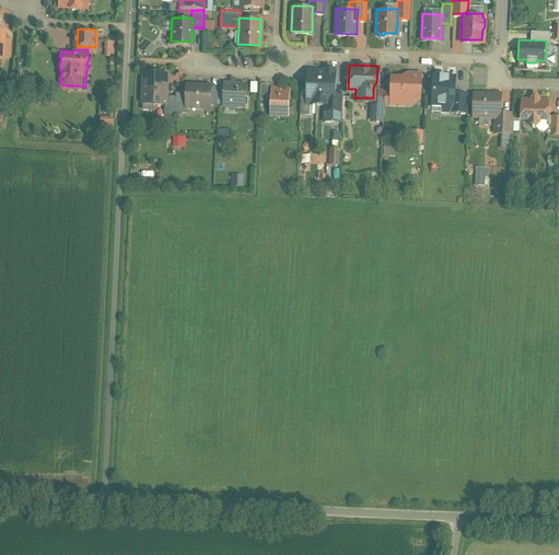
[(321,67),(309,67),(306,90),(333,91),(334,70),(321,69),(321,67)]
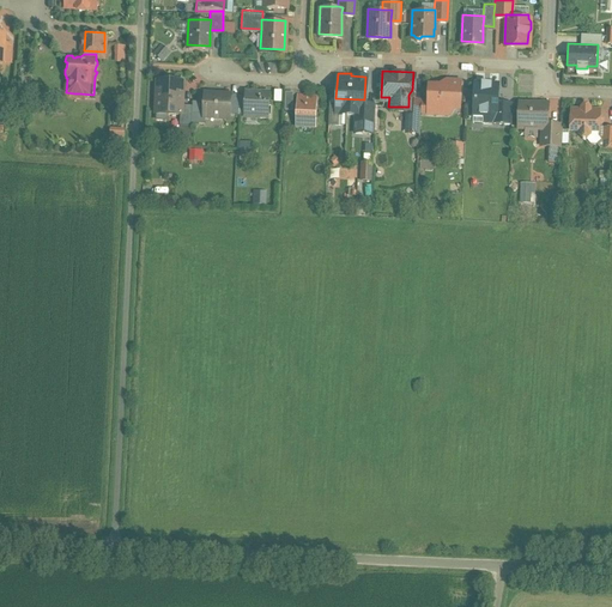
[(181,78),(156,77),(155,108),(164,108),(164,110),(177,111),(180,111),(181,102),(180,102),(180,90),(181,90),(181,78)]
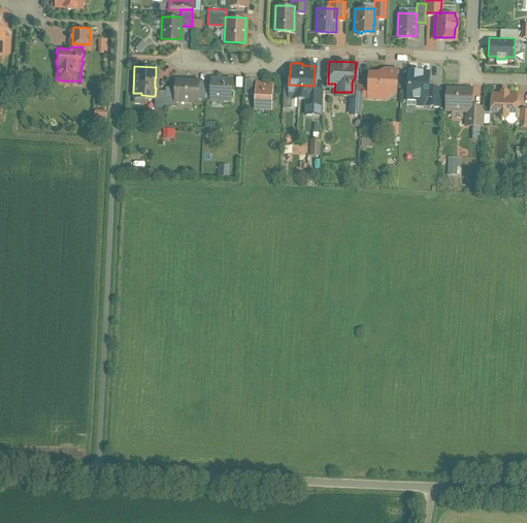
[(396,67),(388,66),(387,71),(387,86),(395,86),(396,67)]
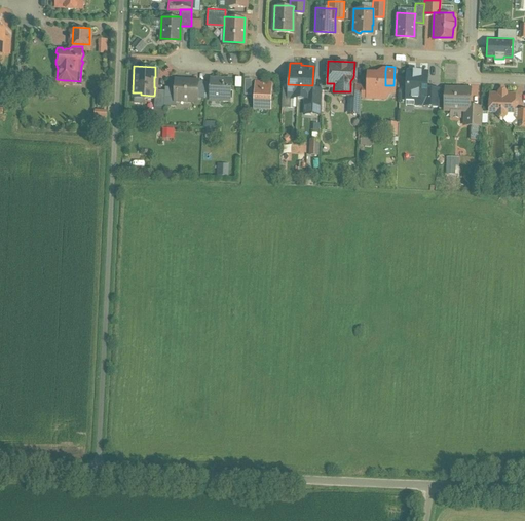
[(426,69),(407,68),(406,98),(414,98),(413,103),(425,103),(426,84),(426,69)]
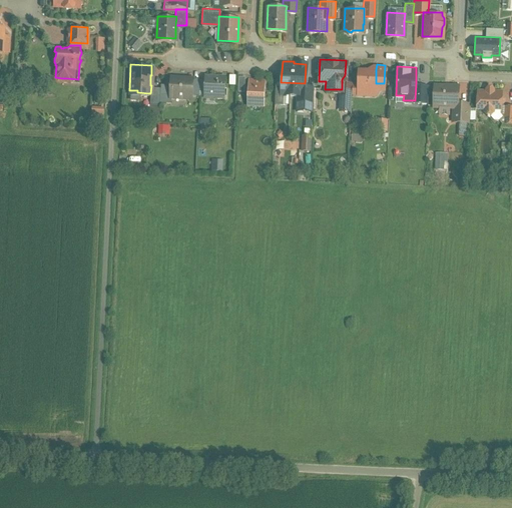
[(376,69),(358,68),(358,83),(363,83),(363,92),(374,93),(375,82),(376,83),(376,69)]
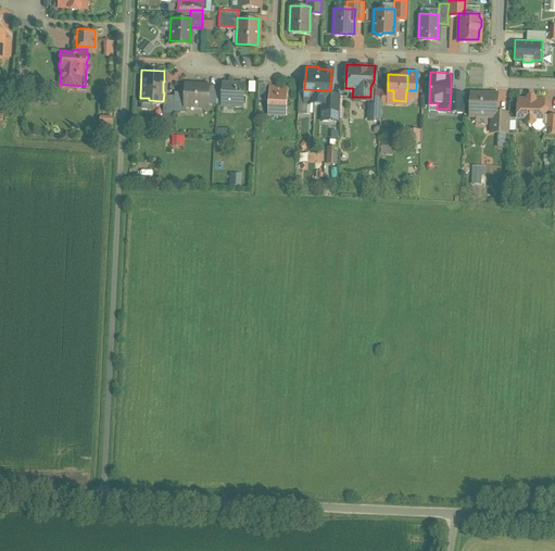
[(243,80),(222,79),(222,84),(222,100),(222,101),(235,101),(234,103),(242,103),(243,80)]
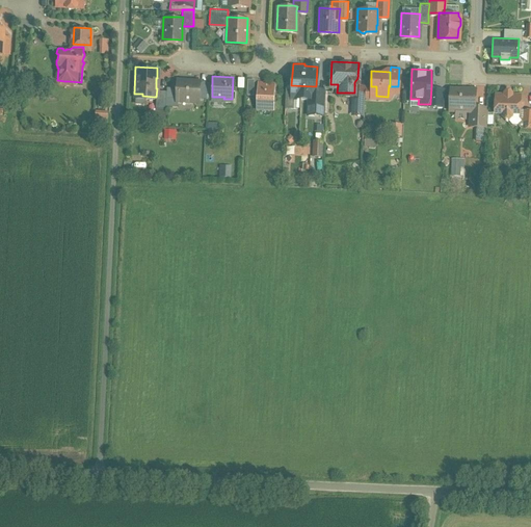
[(274,79),(257,78),(256,99),(257,99),(273,100),(274,79)]
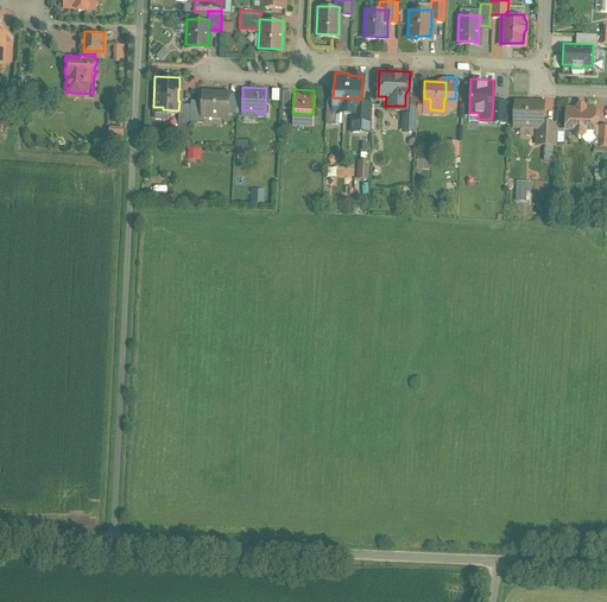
[(228,92),(202,90),(202,97),(201,112),(202,112),(227,113),(228,92)]
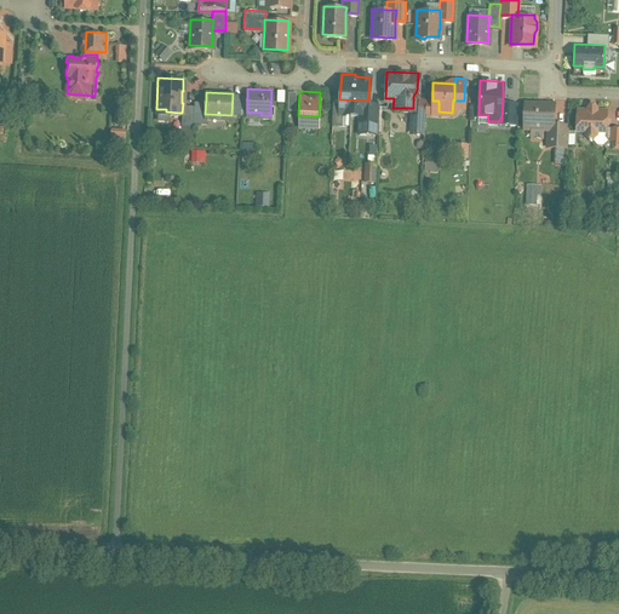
[(425,98),(413,97),(413,108),(412,108),(411,128),(424,128),(425,98)]
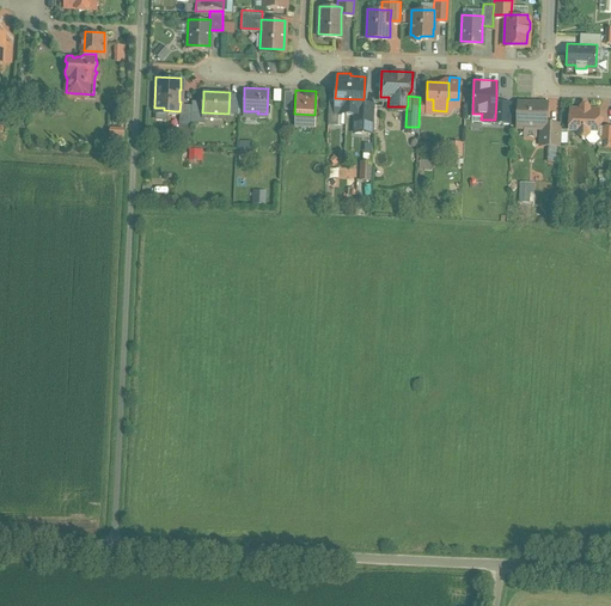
[(203,98),(191,98),(191,102),(190,120),(203,120),(203,112),(202,112),(203,98)]
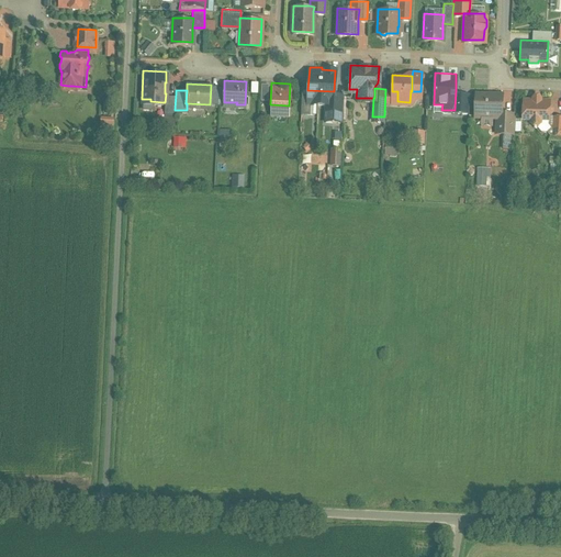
[(469,91),(456,90),(455,110),(468,111),(469,91)]
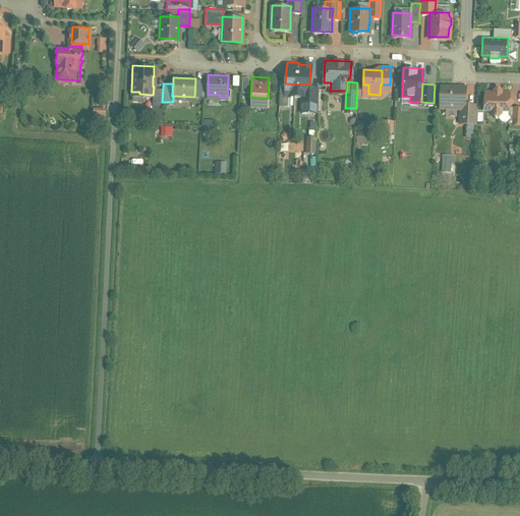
[(465,86),(441,84),(440,106),(460,107),(463,107),(464,103),(465,86)]
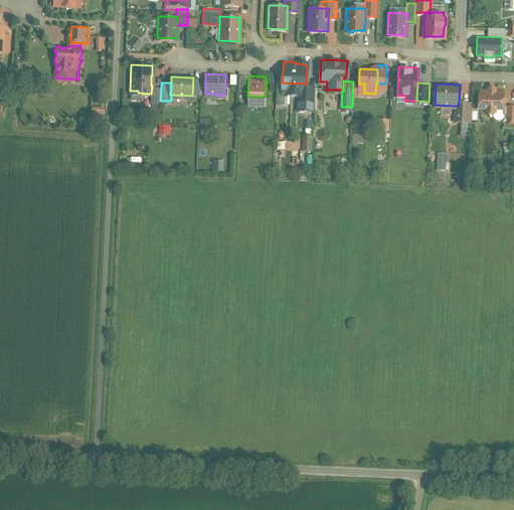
[(161,86),(152,86),(151,94),(149,94),(149,102),(160,103),(160,101),(161,86)]
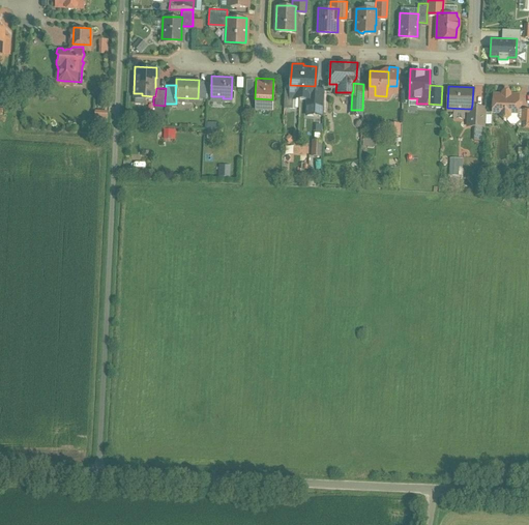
[(504,88),(502,90),(502,91),(493,91),(493,111),(500,111),(500,114),(502,117),(506,117),(509,115),(509,111),(517,112),(517,105),(519,105),(521,103),(521,99),(519,97),(518,97),(518,92),(509,91),(509,90),(507,88),(504,88)]
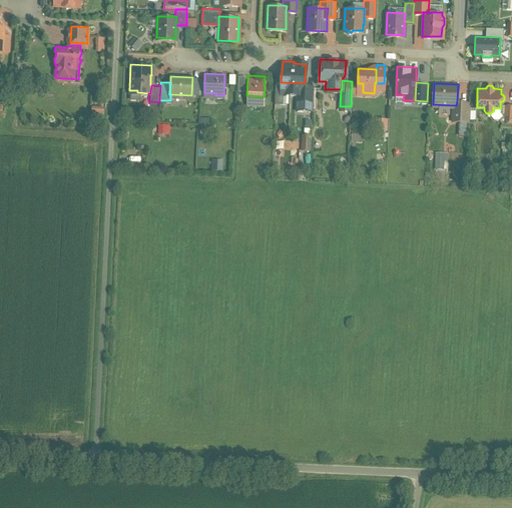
[(313,87),(301,87),(301,92),(297,92),(296,107),(312,108),(313,87)]
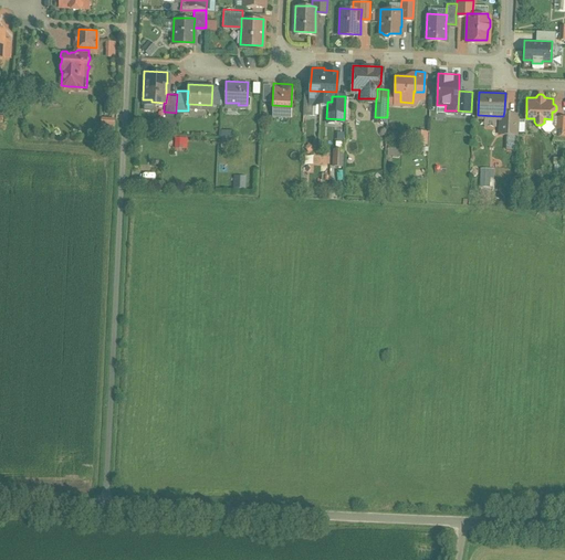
[(503,116),(500,116),(499,131),(515,131),(516,112),(504,112),(503,116)]
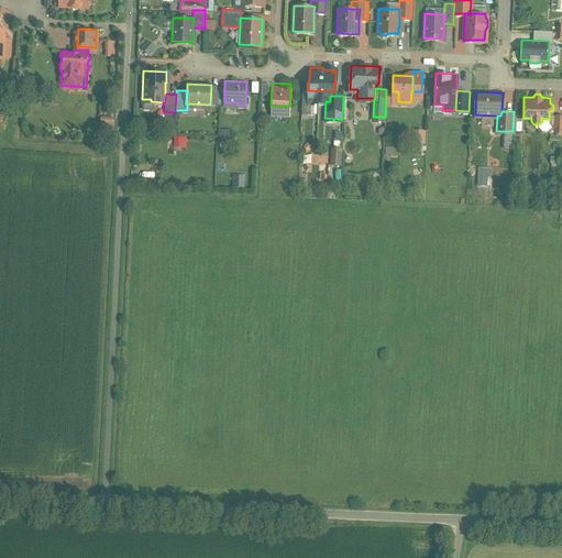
[(561,115),(553,115),(552,132),(561,132),(561,115)]
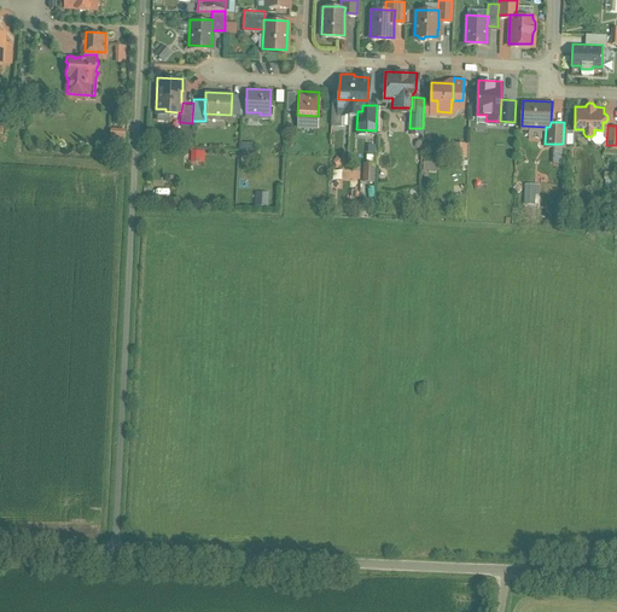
[(603,130),(594,129),(594,134),(591,137),(594,140),(600,141),(605,137),(601,134),(603,130)]
